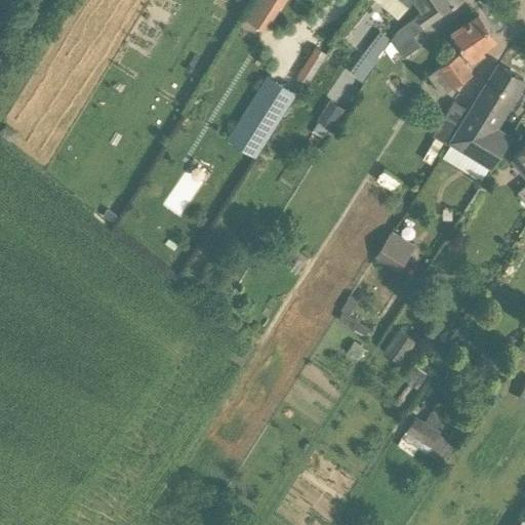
[(285,0),(259,0),(249,22),(270,32),(285,0)]
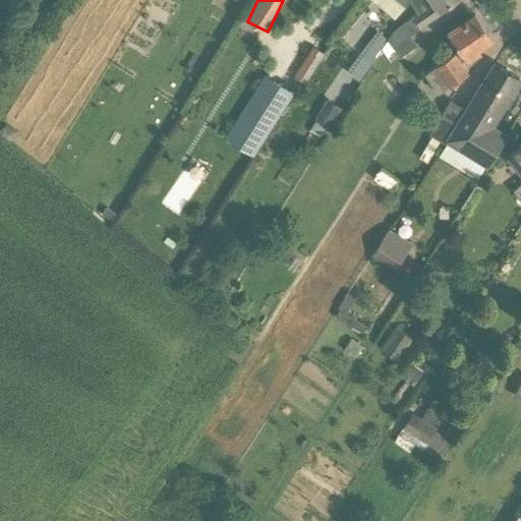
[(380,0),(380,2),(397,17),(406,6),(412,3),(413,0),(380,0)]
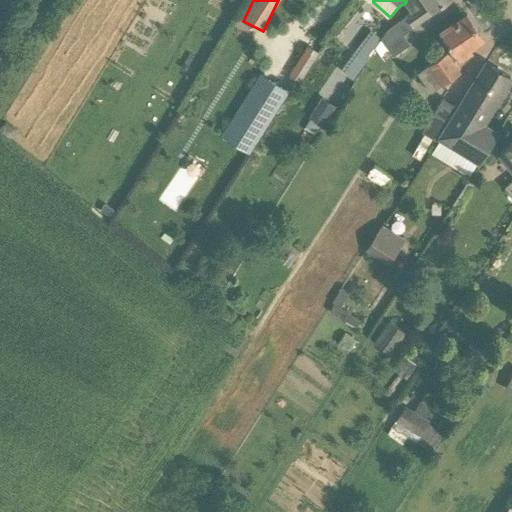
[(386,62),(394,57),(411,45),(404,35),(435,12),(433,9),(445,0),(406,0),(405,3),(413,14),(389,30),(382,40),(376,49),(386,62)]
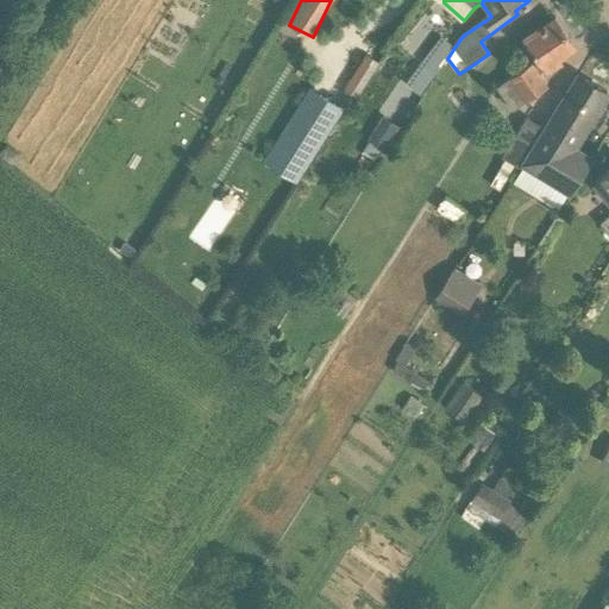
[(497,87),(513,111),(547,87),(538,74),(546,69),(547,70),(562,61),(559,56),(575,45),(556,17),(525,38),(540,61),(533,66),(531,63),(497,87)]
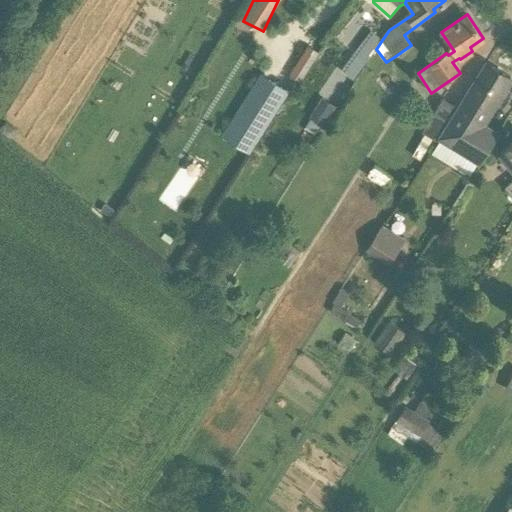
[(368,59),(381,39),(370,31),(341,71),(353,79),(368,59)]
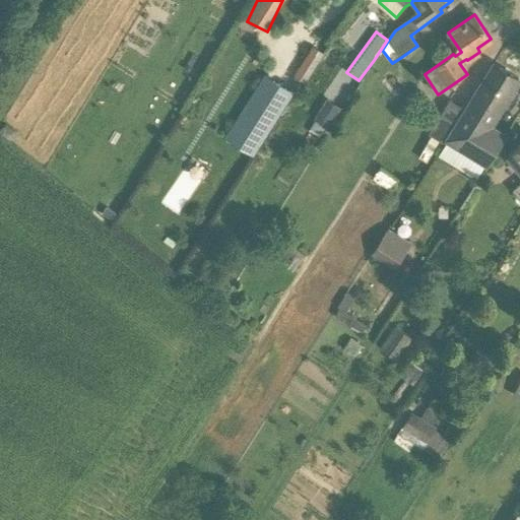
[(294,76),(305,83),(324,54),(313,47),(294,76)]
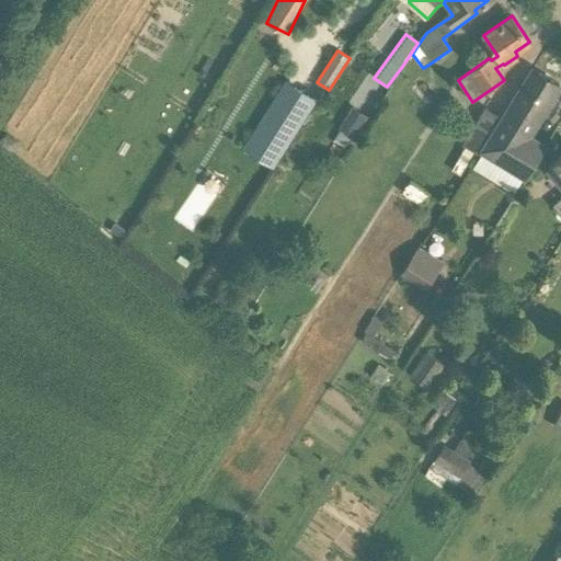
[(534,69),(487,146),(483,151),(528,179),(547,149),(528,138),(560,84),(534,69)]
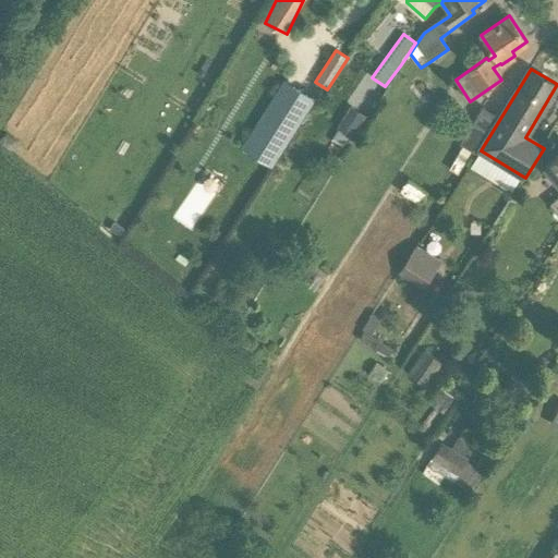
[(315,100),(283,80),(241,148),(273,168),(315,100)]
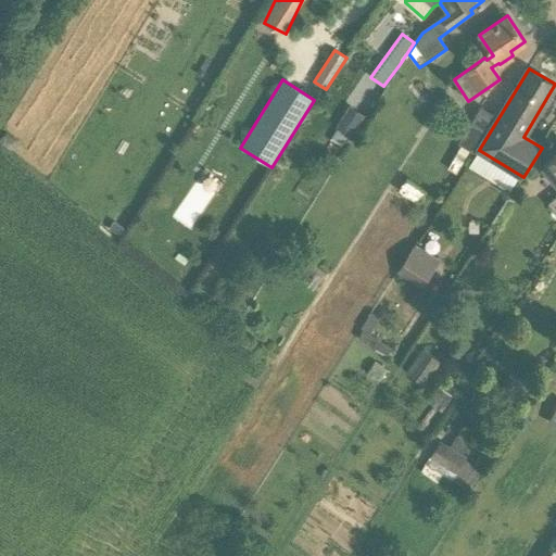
[(472,152),(496,115),(480,105),(457,143),(462,146),(472,152)]
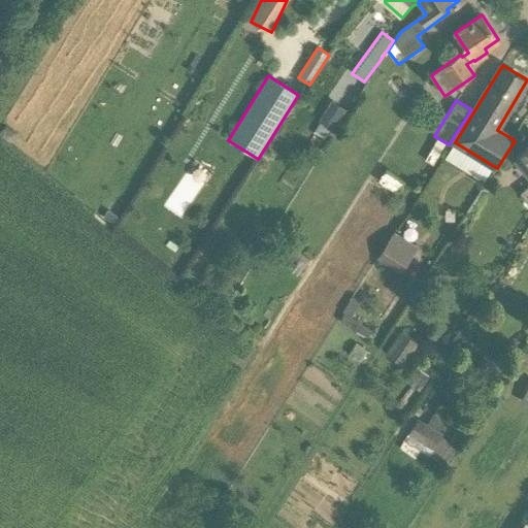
[(332,101),(319,121),(334,130),(347,110),(332,101)]
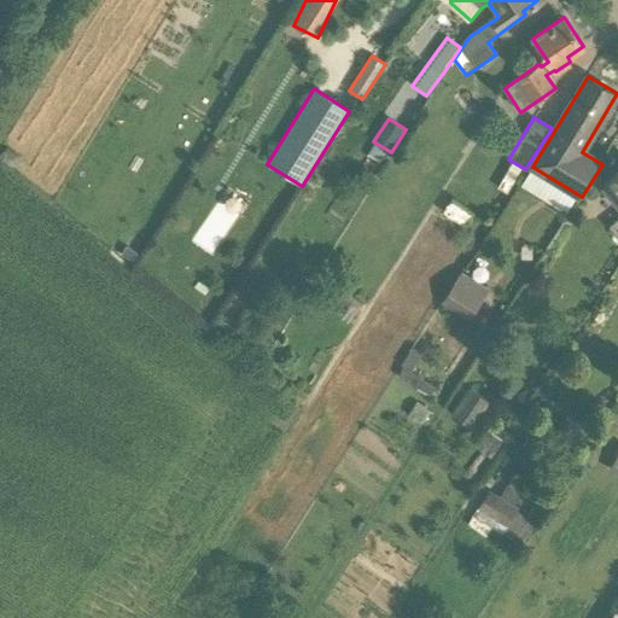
[(617,235),(617,172),(604,185),(617,202),(617,219),(610,226),(617,235)]
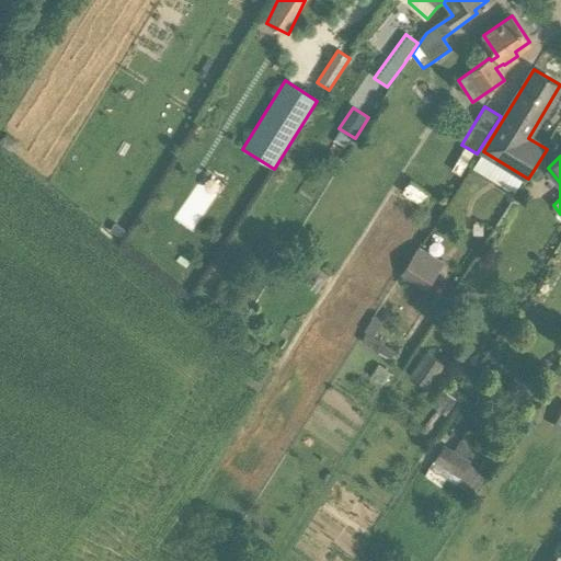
[(203,173),(183,210),(202,219),(220,183),(203,173)]
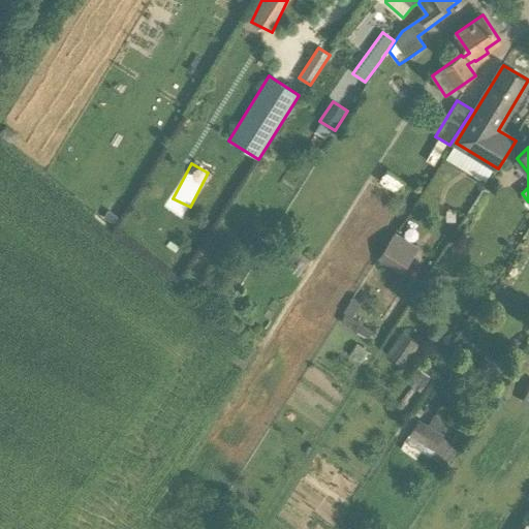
[(378,259),(402,274),(418,246),(395,231),(378,259)]
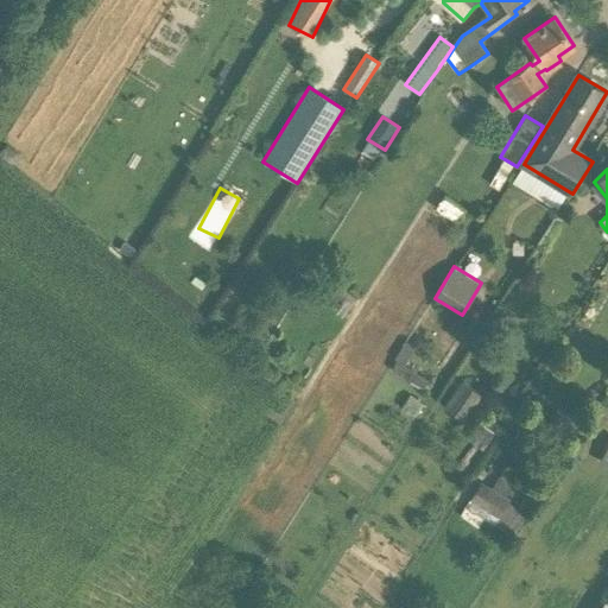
[(358,299),(342,290),(330,308),(346,317),(358,299)]
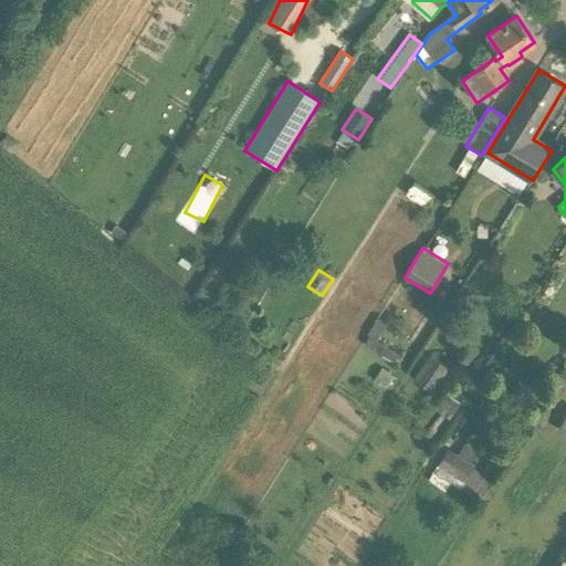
[(430,354),(413,378),(433,391),(450,367),(430,354)]
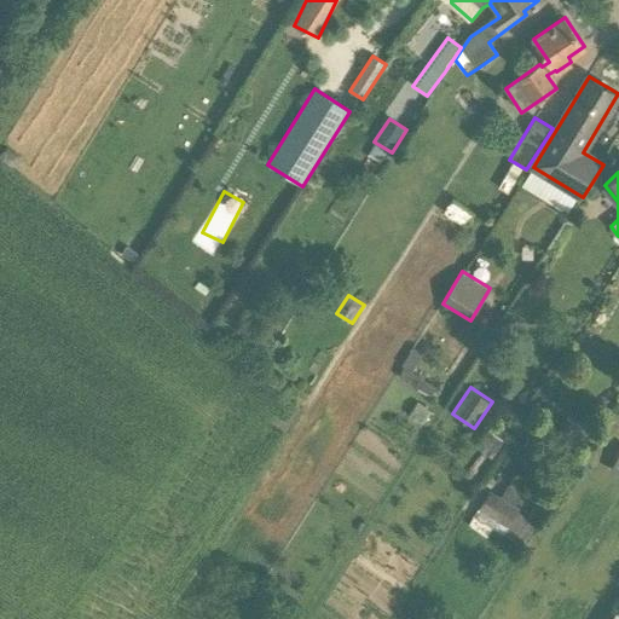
[(510,482),(501,497),(520,509),(528,495),(510,482)]
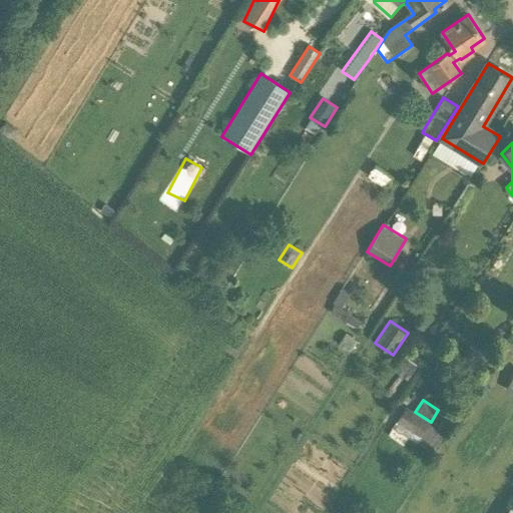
[(421,437),(431,422),(415,412),(407,407),(397,422),(421,437)]
